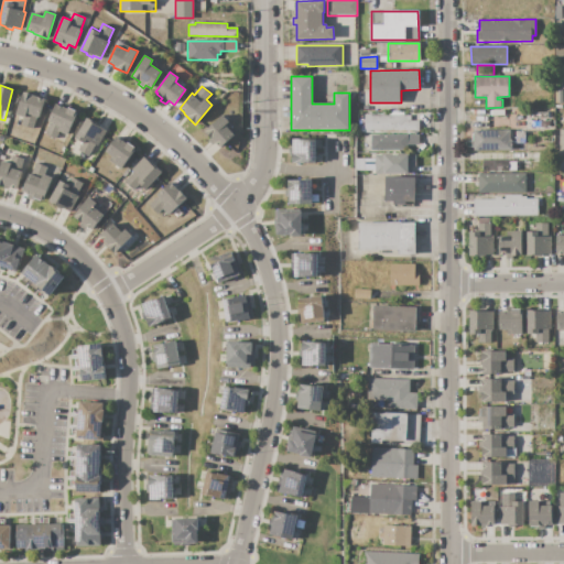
[(23,91),(33,95),(33,96),(45,99),(39,121),(35,120),(33,129),(21,126),(23,117),(15,115),(23,91)]
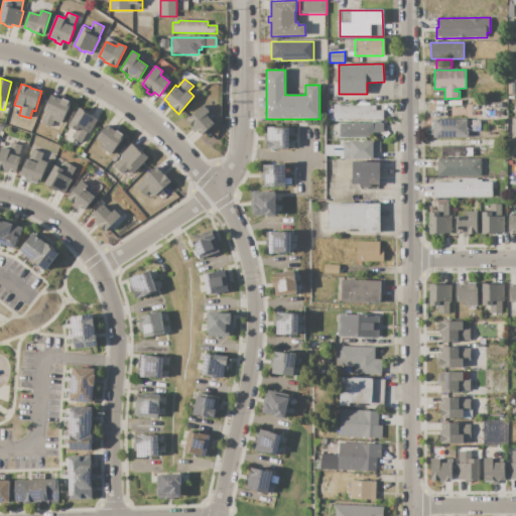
[(60,123),(54,120),(51,127),(41,122),(46,112),(44,111),(51,95),(62,100),(63,98),(70,101),(69,104),(70,104),(60,123)]
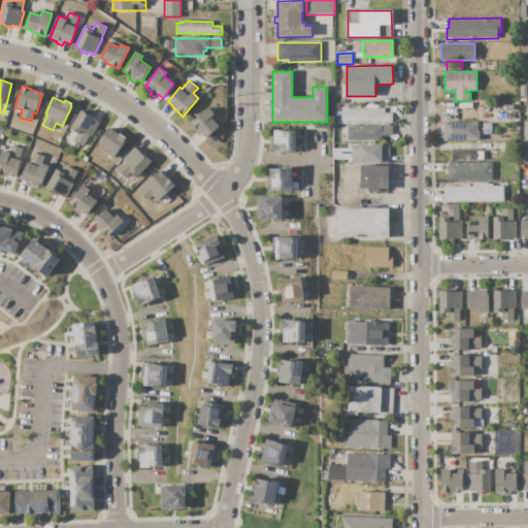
[(341,123),(341,108),(361,108),(361,106),(364,105),(377,104),(377,108),(385,108),(385,113),(392,113),(393,122),(341,123)]
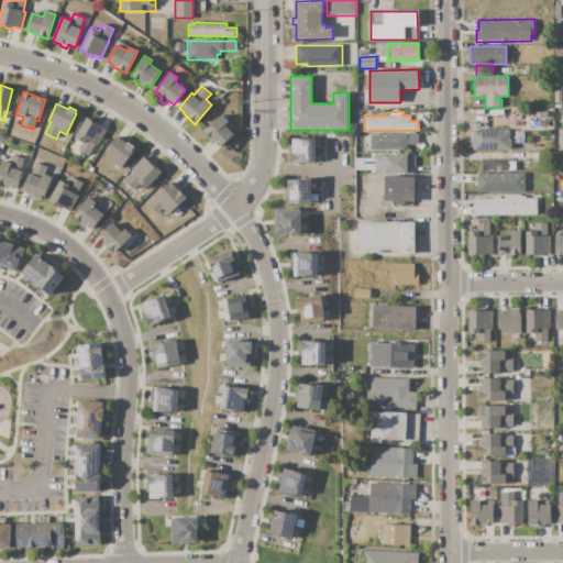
[(222,114),(224,116),(225,114),(229,119),(228,120),(230,122),(225,125),(234,135),(221,147),(216,142),(212,145),(208,141),(211,138),(205,131),(222,114)]
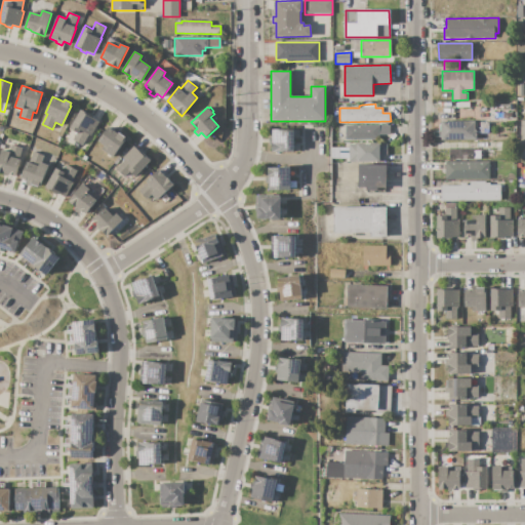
[(80,110),(86,113),(85,114),(99,122),(91,136),(88,135),(82,145),(73,139),(77,132),(70,128),(80,110)]
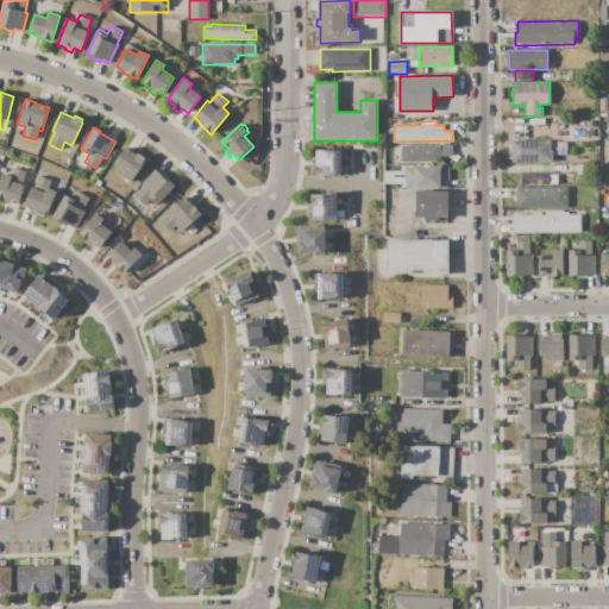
[(512,163),(510,142),(551,140),(552,162),(512,163)]
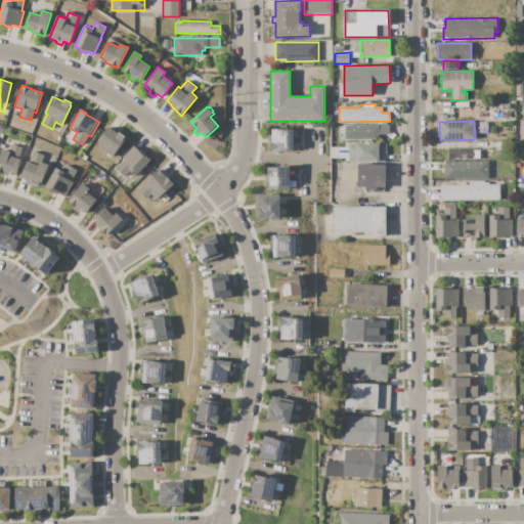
[(479,132),(480,122),(488,122),(488,133),(479,132)]
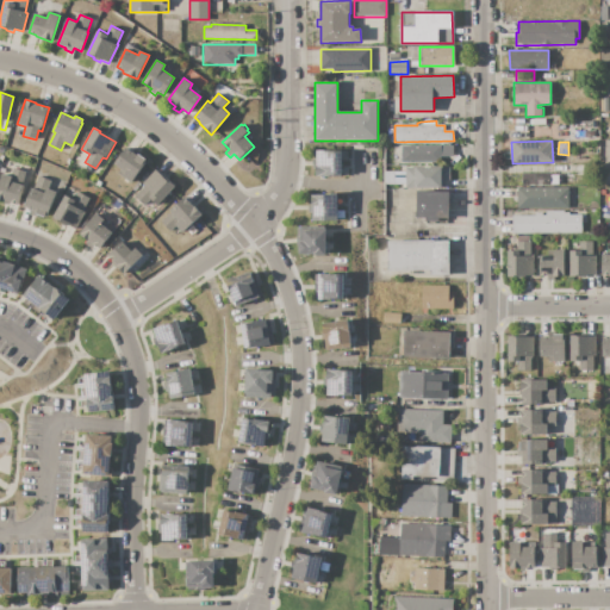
[(402,147),(454,147),(454,157),(441,157),(441,162),(402,162),(402,147)]
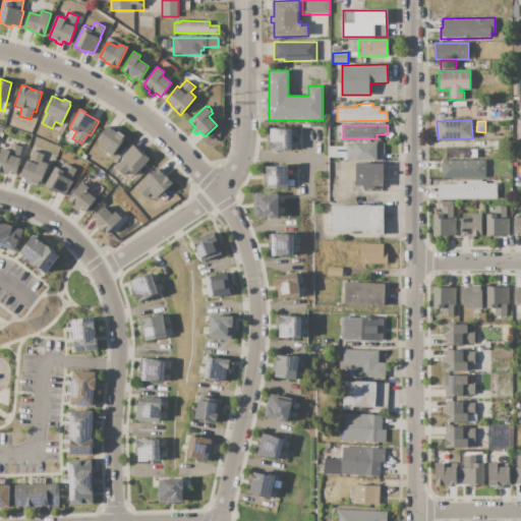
[(108,126),(118,133),(119,131),(124,135),(123,137),(125,137),(113,156),(101,148),(103,143),(98,140),(108,126)]
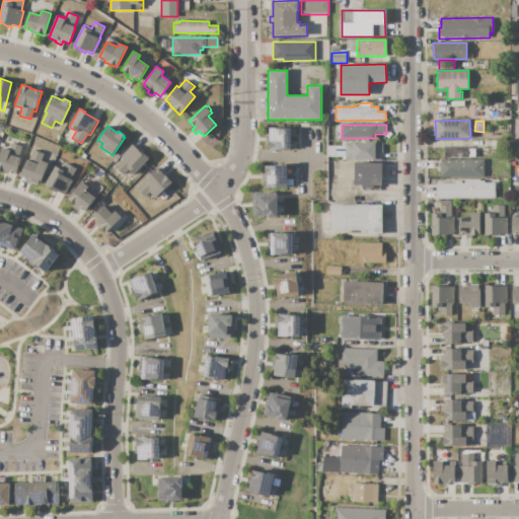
[(268,151),(268,144),(267,144),(267,139),(269,139),(269,128),(290,128),(290,150),(268,151)]
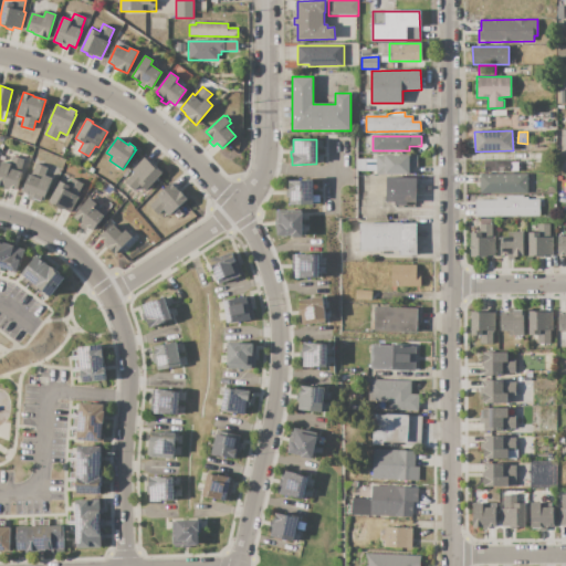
[(376,156),(417,155),(417,167),(413,167),(413,170),(410,170),(410,175),(376,176),(376,156)]
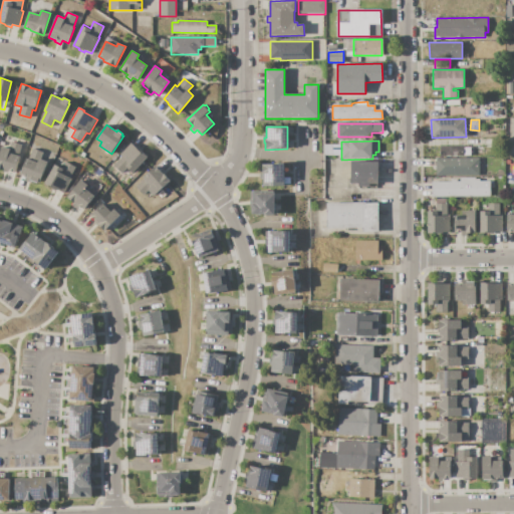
[(0,150),(1,147),(9,149),(11,142),(21,145),(18,156),(19,156),(15,174),(8,172),(7,173),(1,172),(2,170),(0,169),(0,150)]
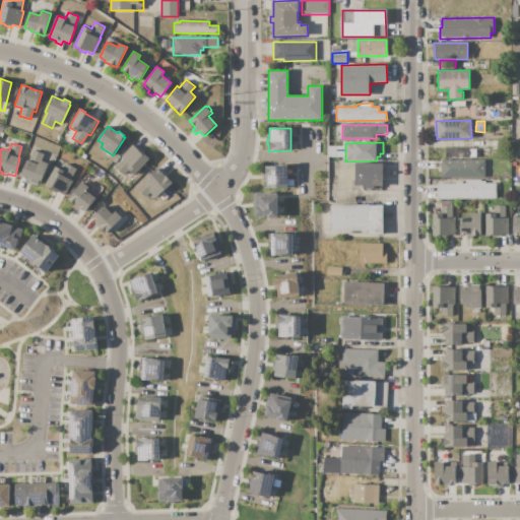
[(134,175),(128,169),(123,175),(115,167),(123,158),(121,156),(132,144),(144,155),(145,154),(149,157),(134,175)]
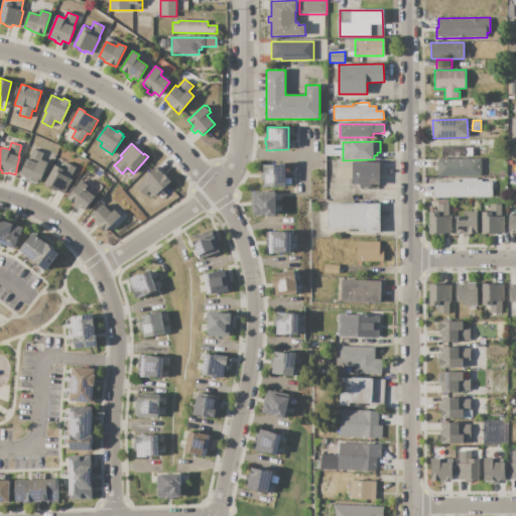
[(326,145),(334,145),(334,155),(326,155),(326,145)]
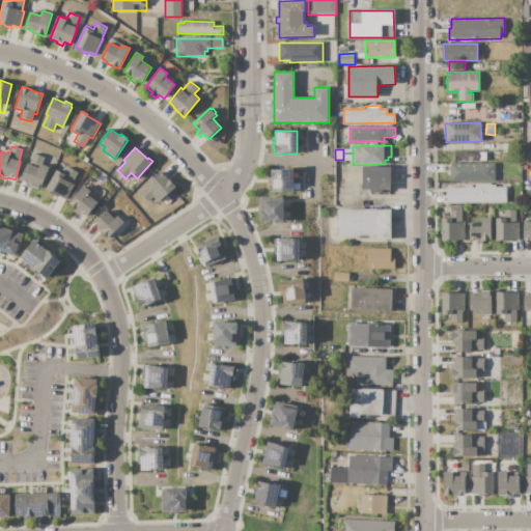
[(454,161),(454,151),(500,150),(500,161),(454,161)]
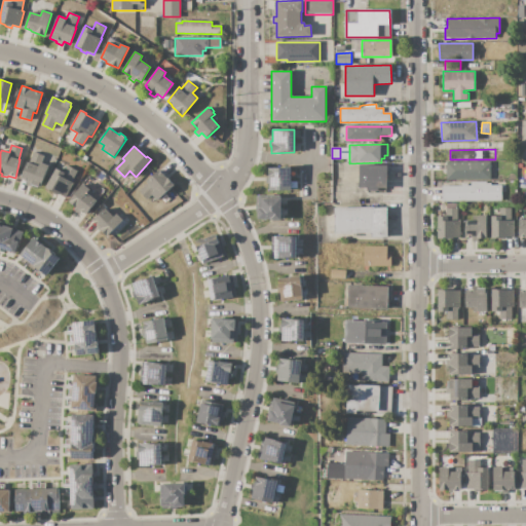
[(48,164),(40,188),(32,185),(31,187),(26,185),(27,181),(22,180),(27,161),(30,162),(33,152),(44,155),(42,162),(48,164)]
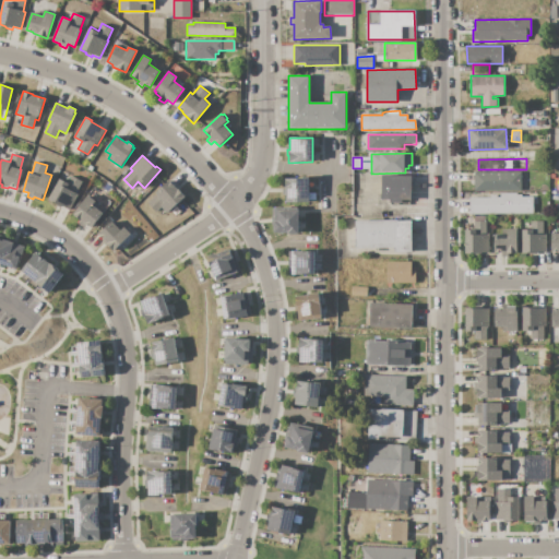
[(474,190),(474,173),(521,173),(521,190),(474,190)]
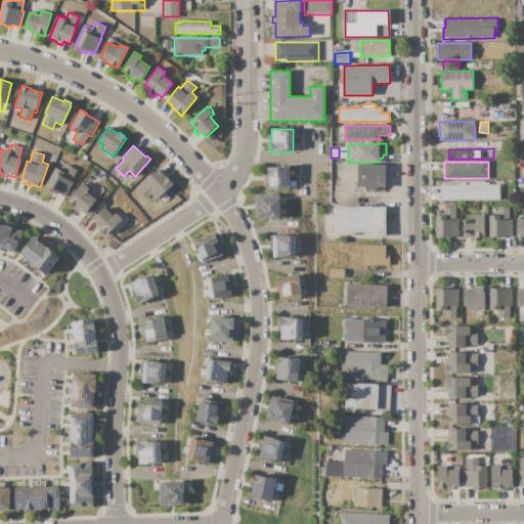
[(357,164),(386,165),(385,187),(377,187),(377,190),(365,189),(365,187),(357,187),(357,164)]
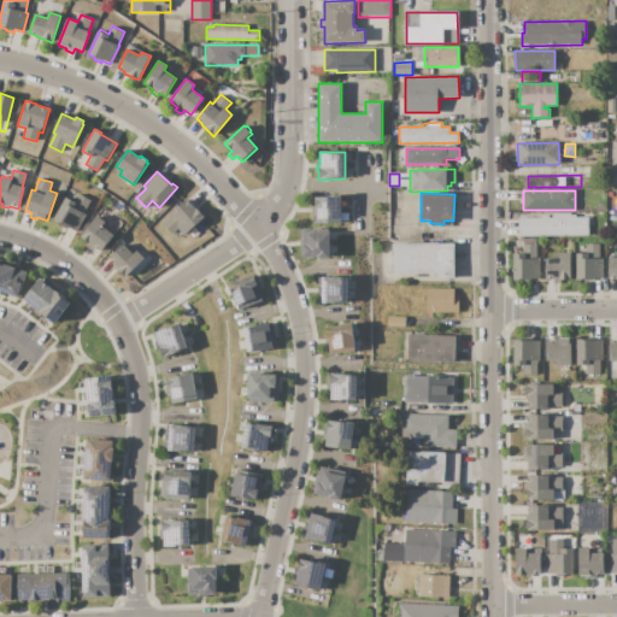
[(66,198),(74,201),(77,194),(90,200),(84,213),(86,213),(76,231),(68,227),(66,230),(59,227),(59,225),(53,222),(66,198)]
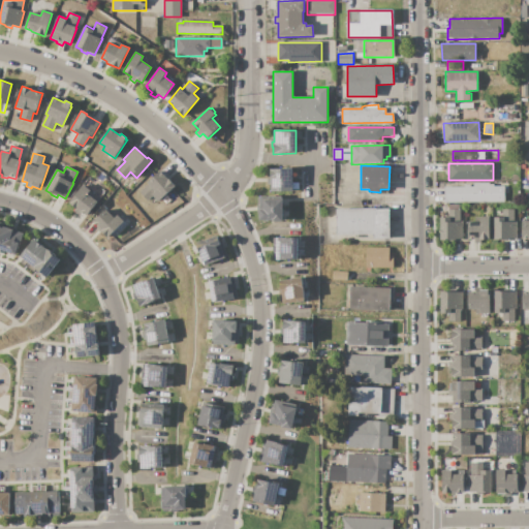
[(271,191),(271,168),(287,168),(287,167),(292,167),(292,191),(271,191)]
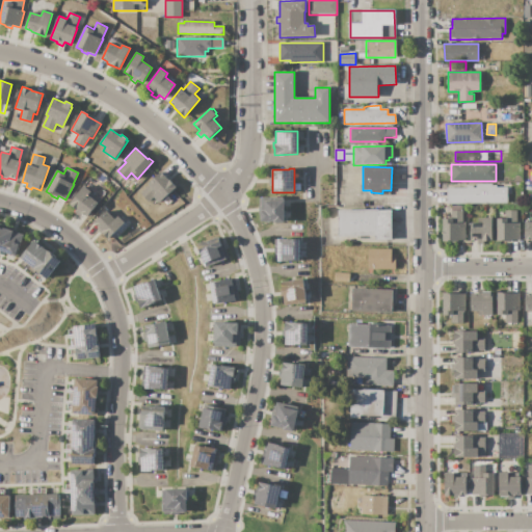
[(159,203),(153,196),(148,202),(140,193),(149,185),(148,183),(161,170),(176,187),(159,203)]
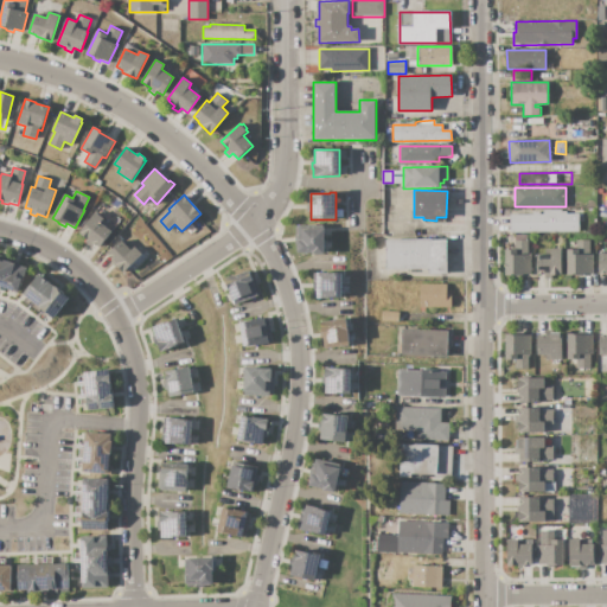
[(510,232),(510,215),(532,215),(532,212),(538,212),(538,215),(543,215),(543,210),(561,210),(561,212),(567,212),(567,213),(579,213),(580,231),(510,232)]
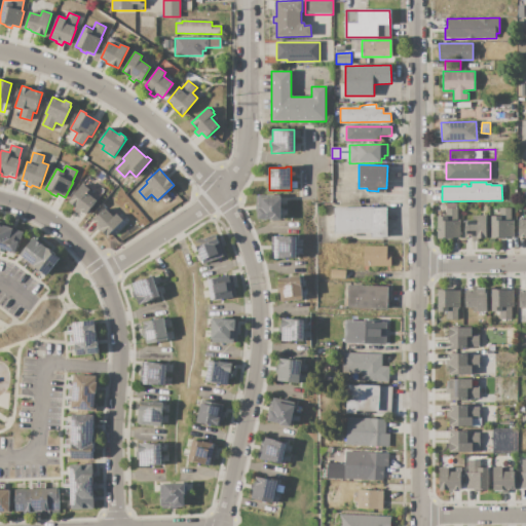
[(82,184),(89,190),(87,193),(97,200),(86,214),(81,211),(79,214),(73,210),(74,208),(70,204),(71,203),(69,202),(82,184)]
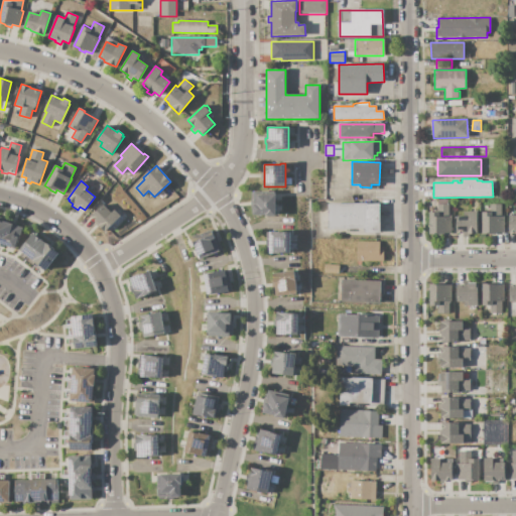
[(253,191),(274,191),(274,194),(275,194),(275,217),(267,217),(267,216),(253,216),(253,210),(251,208),(251,192),(253,192),(253,191)]
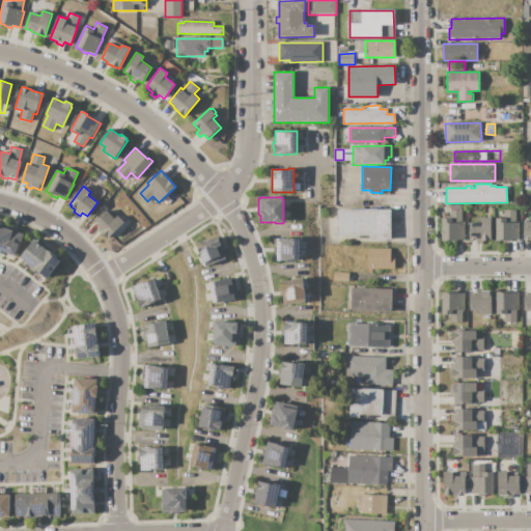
[(337,210),(391,210),(391,240),(375,240),(375,234),(338,234),(337,210)]
